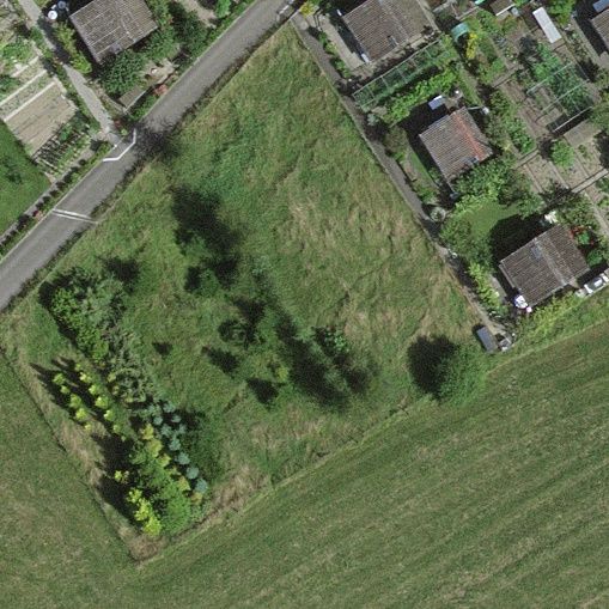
[(92,0),(67,17),(98,64),(157,25),(140,0),(92,0)]
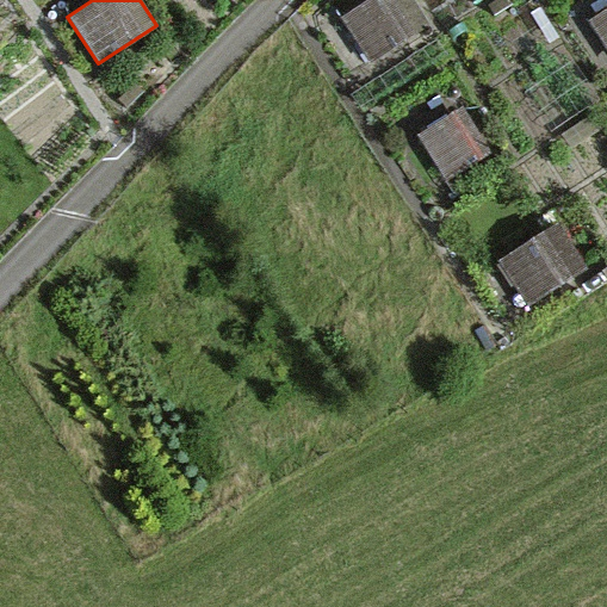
[(366,0),(341,17),(372,63),(431,25),(414,0),(366,0)]
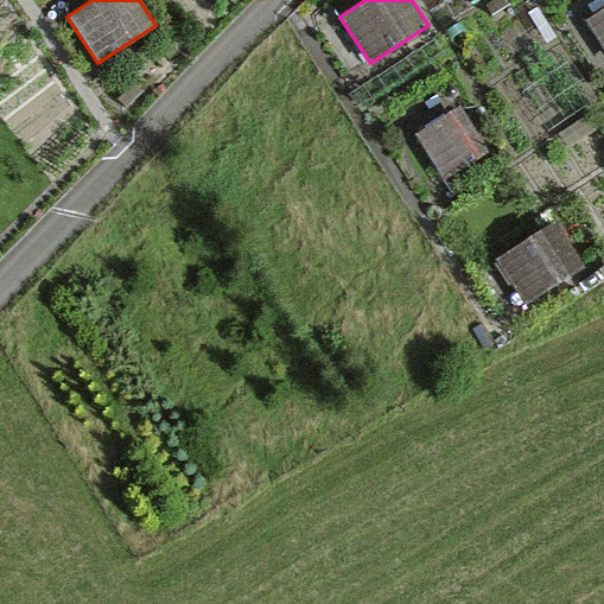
[(603,5),(583,19),(603,50),(603,5)]
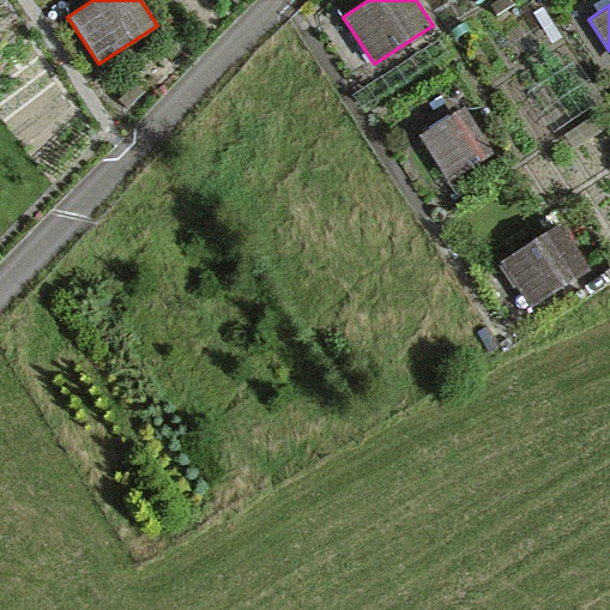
[(461,104),(418,133),(446,175),(490,146),(461,104)]
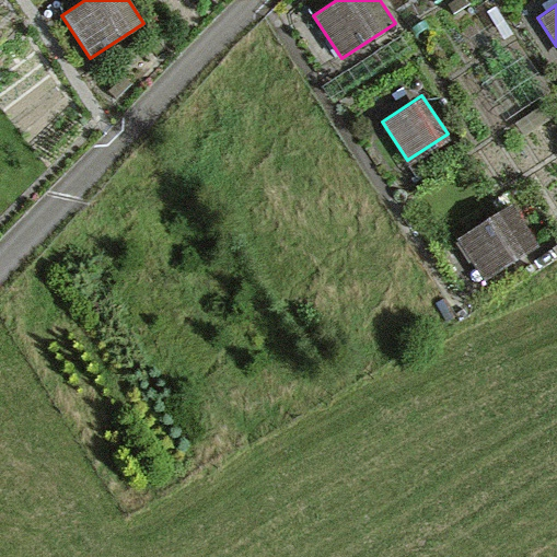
[(511,202),(454,240),(483,283),(540,246),(511,202)]
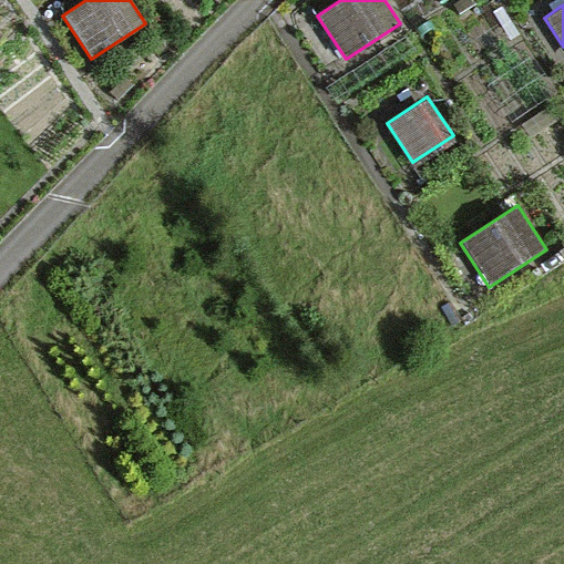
All buildings are outlined.
